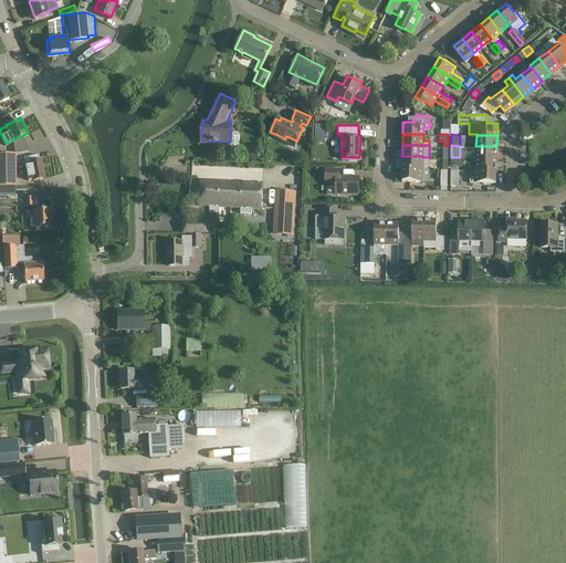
[(496,157),(496,146),(475,146),(475,157),(496,157)]
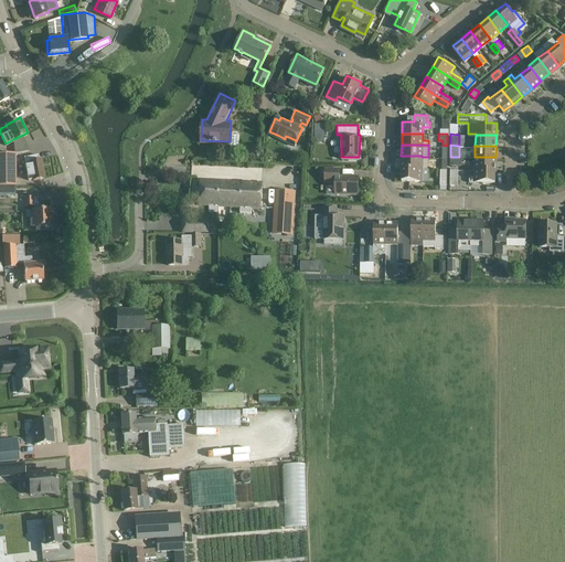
[(0,183),(16,184),(16,151),(0,151),(0,183)]
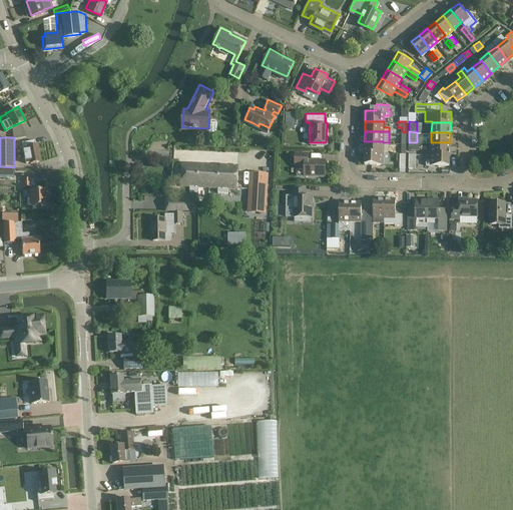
[(29,160),(30,161),(39,160),(36,143),(35,138),(22,141),(25,161),(29,160)]
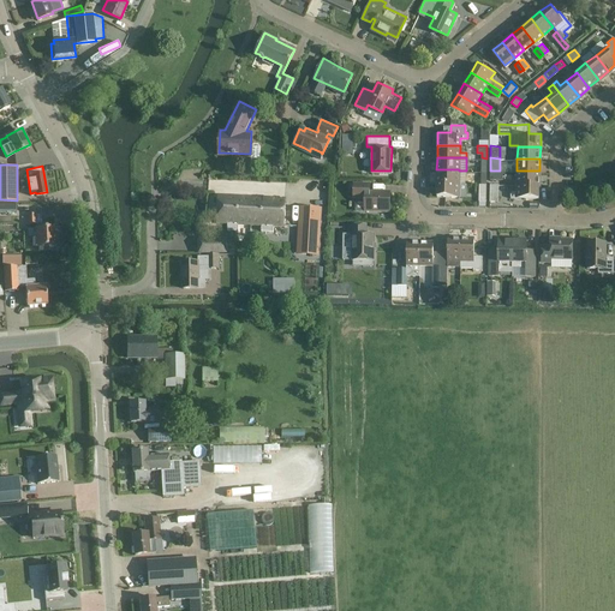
[(459,181),(459,171),(459,169),(436,169),(436,181),(437,181),(459,181)]
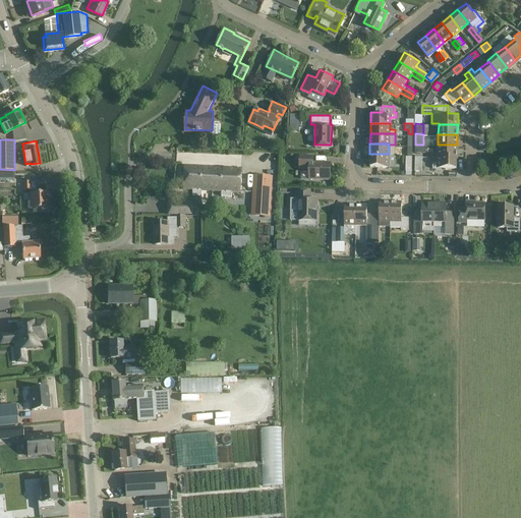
[(457,156),(457,145),(438,145),(438,155),(457,156)]
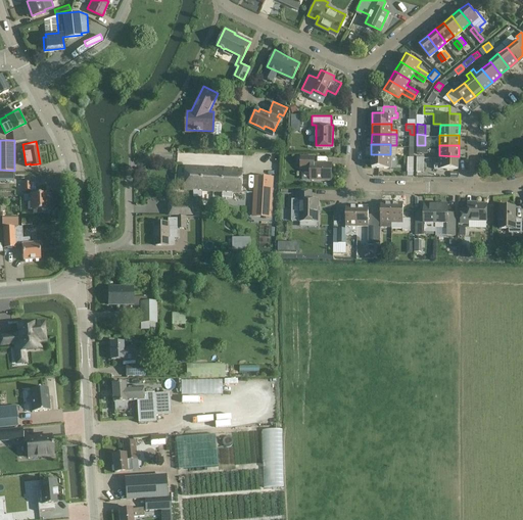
[(311,177),(331,178),(331,161),(314,161),(314,154),(301,154),(297,154),(297,158),(301,158),(301,168),(311,168),(311,177)]
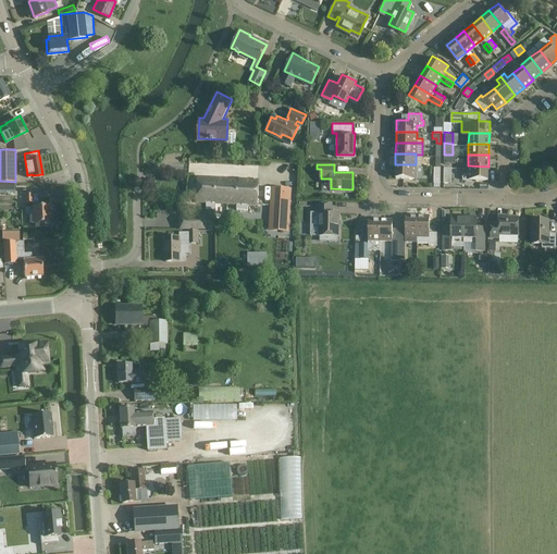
[(416,177),(416,165),(416,164),(396,164),(395,176),(416,177)]
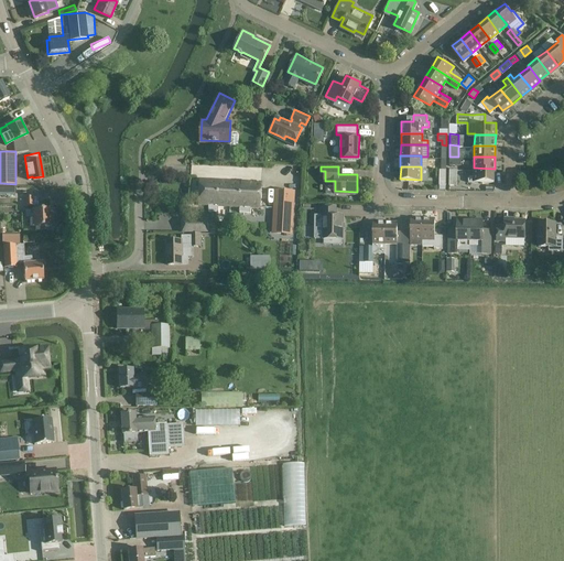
[(494,181),(495,169),(474,168),(474,174),(468,174),(468,180),(474,180),(494,181)]
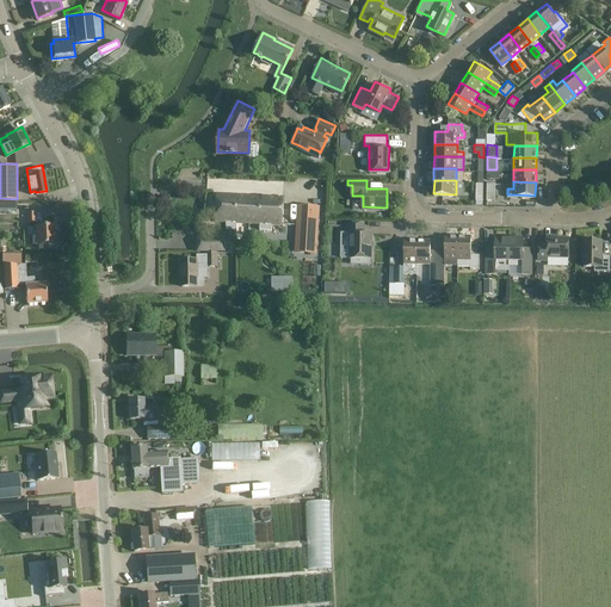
[(226,227),(236,227),(236,221),(250,221),(251,194),(217,193),(215,220),(226,220),(226,227)]
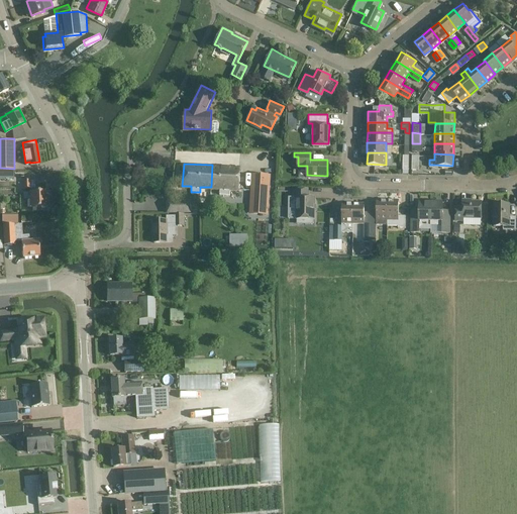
[(219,193),(229,193),(229,188),(238,189),(239,176),(240,166),(212,165),(211,187),(220,188),(219,193)]
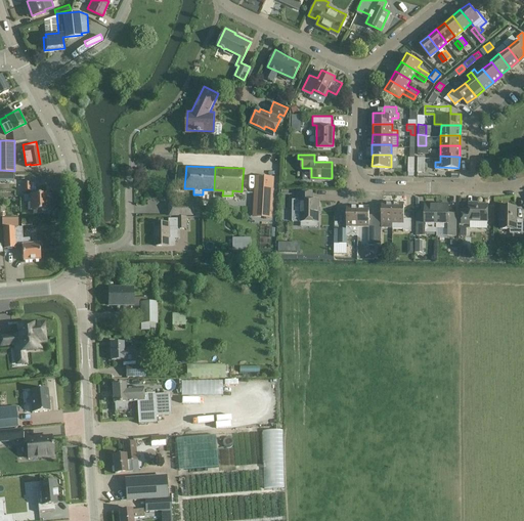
[(255,174),(253,215),(271,216),(273,175),(255,174)]
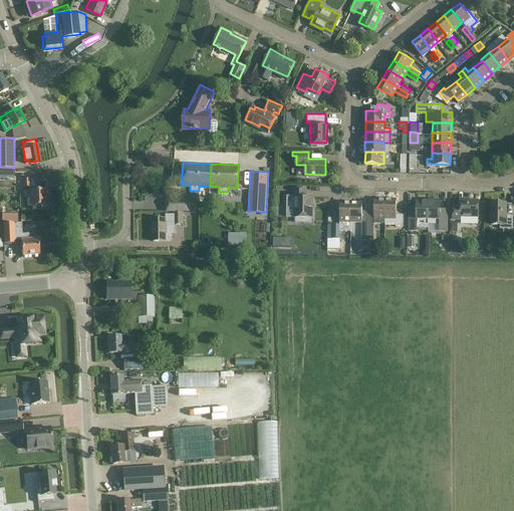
[(306,195),(306,187),(291,187),(291,194),(286,194),(286,215),(295,215),(294,221),(310,221),(311,219),(311,216),(312,216),(312,195),(306,195)]
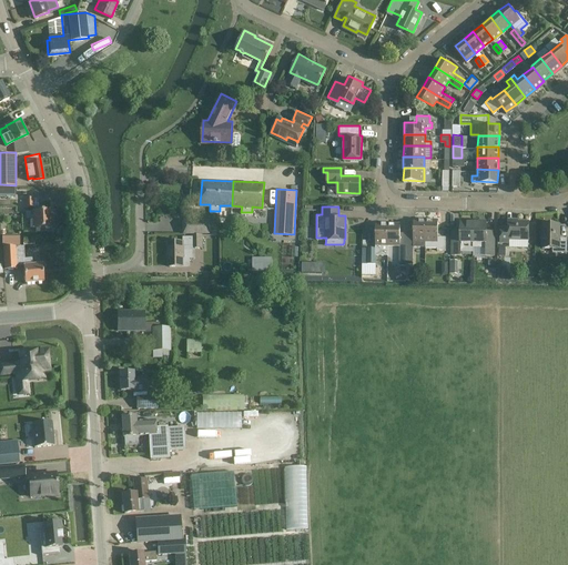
[(32,209),(33,226),(52,226),(51,209),(32,209)]
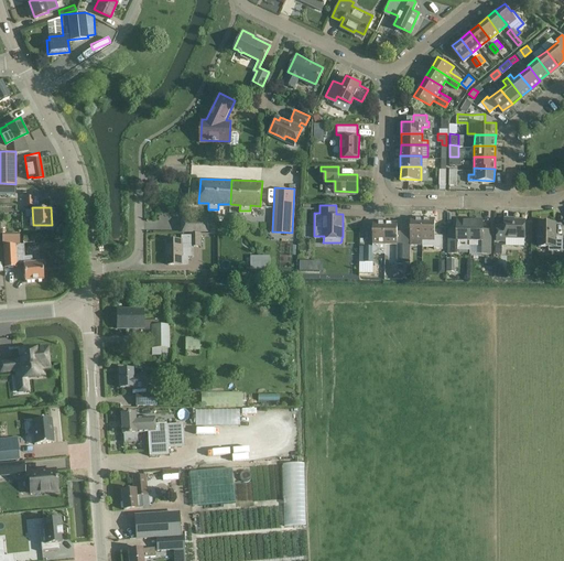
[(410,216),(410,240),(410,243),(422,243),(423,216),(410,216)]
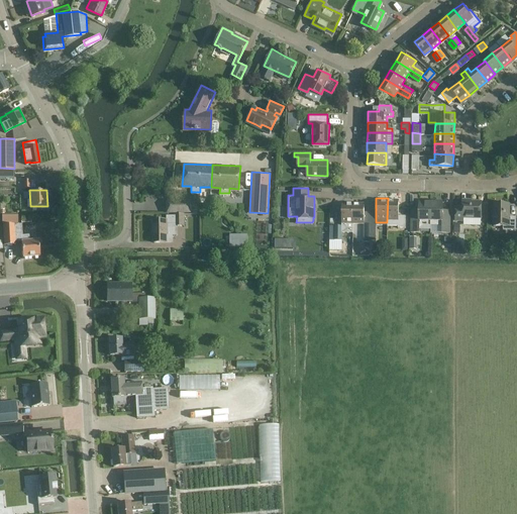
[(399,199),(388,198),(387,222),(387,224),(398,224),(397,226),(405,226),(405,214),(398,214),(399,199)]
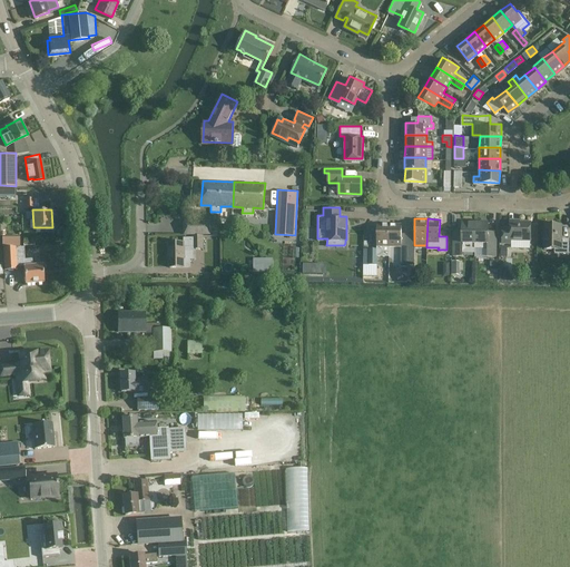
[(185,232),(209,232),(208,220),(185,221),(185,232)]
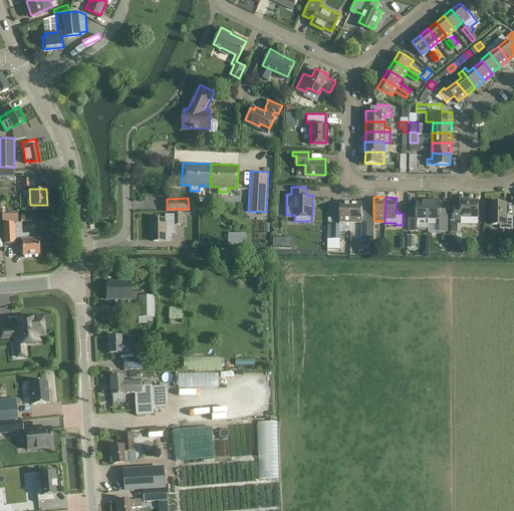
[(409,221),(408,228),(417,229),(417,226),(428,226),(428,222),(428,218),(428,198),(417,198),(417,206),(417,212),(409,211),(409,221)]
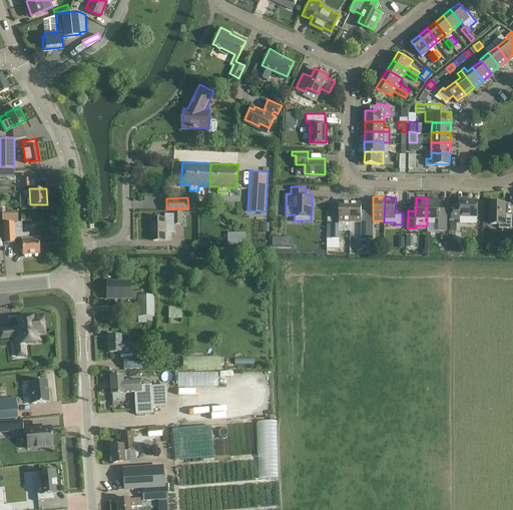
[(439,197),(427,197),(427,217),(427,221),(438,221),(438,228),(446,228),(447,211),(439,211),(439,197)]
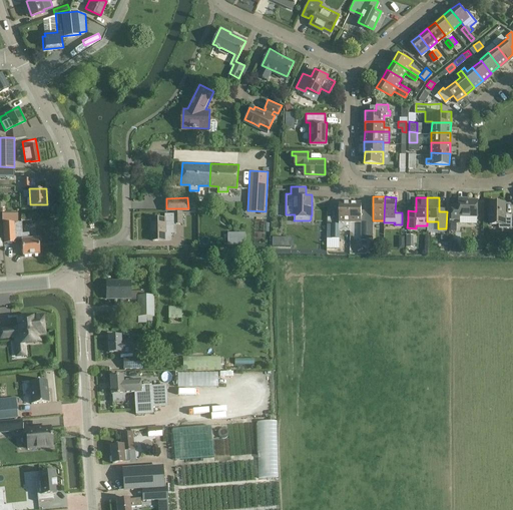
[(478,198),(459,198),(459,203),(452,203),(452,213),(452,216),(459,216),(459,214),(477,214),(477,208),(478,198)]
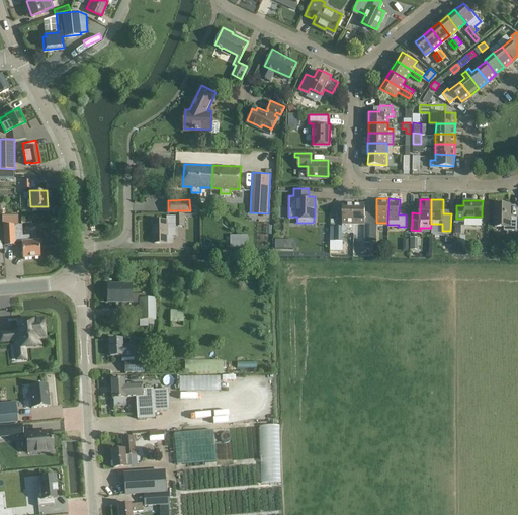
[(353,222),(354,202),(342,202),(342,222),(342,225),(331,225),(330,239),(342,239),(342,231),(353,232),(353,222)]
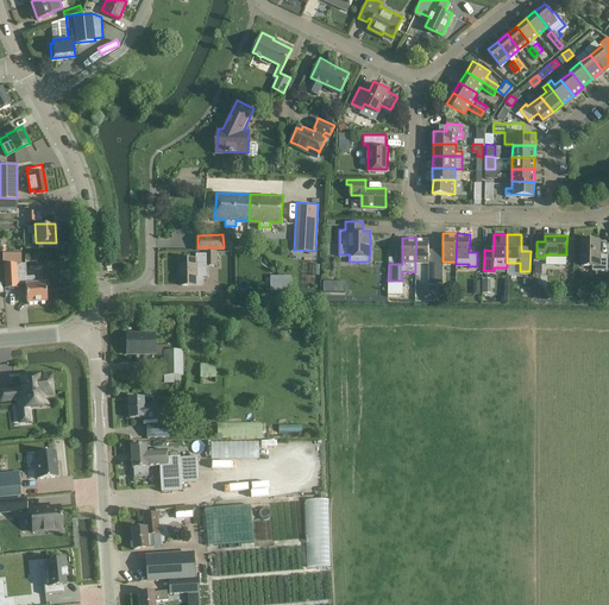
[(428,260),(428,250),(429,238),(416,238),(415,260),(428,260)]
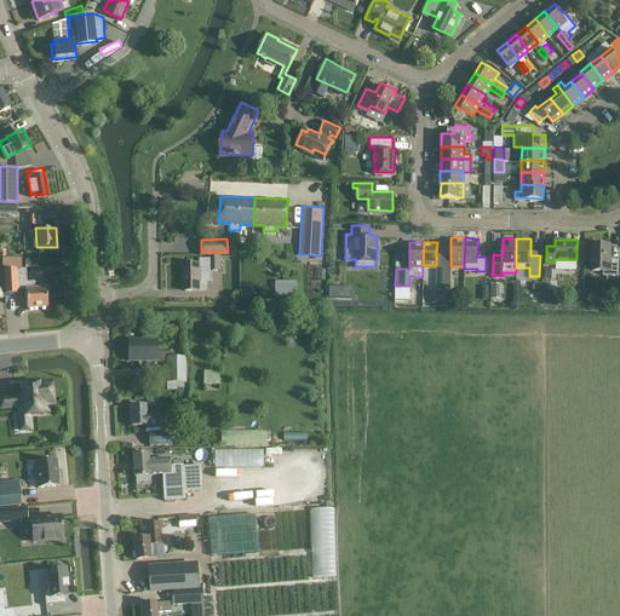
[(591,268),(603,268),(603,272),(619,272),(619,258),(610,258),(610,243),(591,242),(591,254),(591,268)]
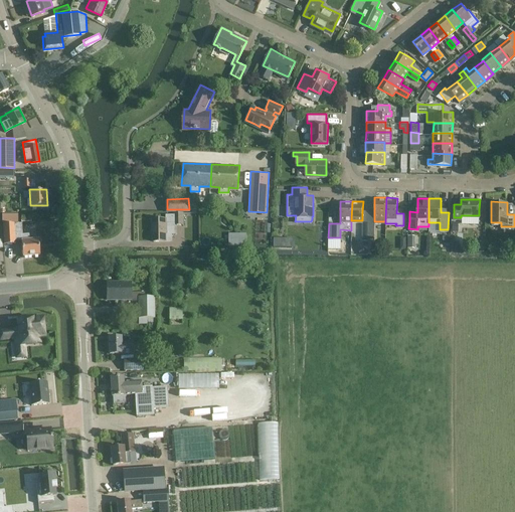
[(17,210),(1,211),(2,221),(18,220),(17,210)]
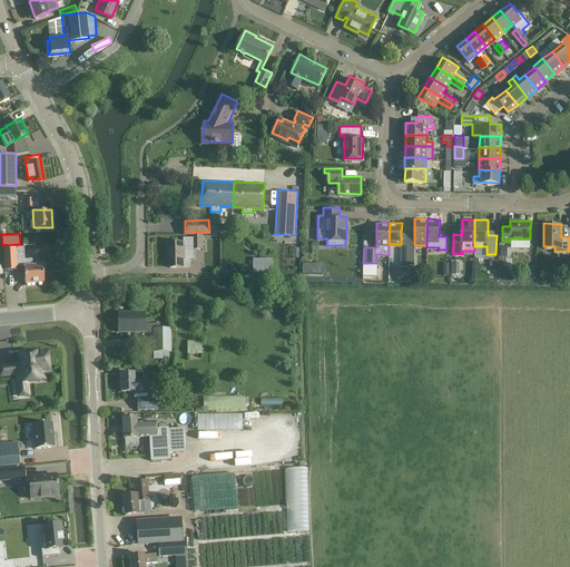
[(180,241),(169,241),(169,265),(180,265),(183,265),(183,264),(189,264),(189,257),(189,248),(193,248),(193,246),(196,246),(203,246),(203,234),(193,234),(193,236),(184,236),(184,241),(180,241)]
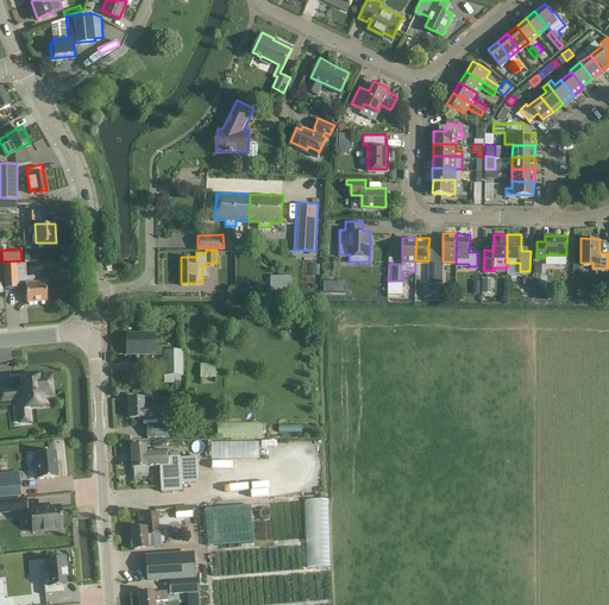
[(5,285),(17,285),(16,262),(4,262),(5,285)]
